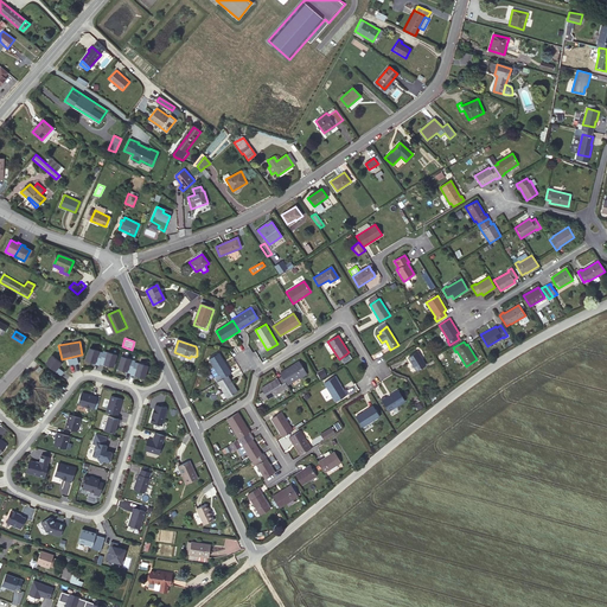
[(87,358),(96,360),(101,349),(90,346),(87,358)]
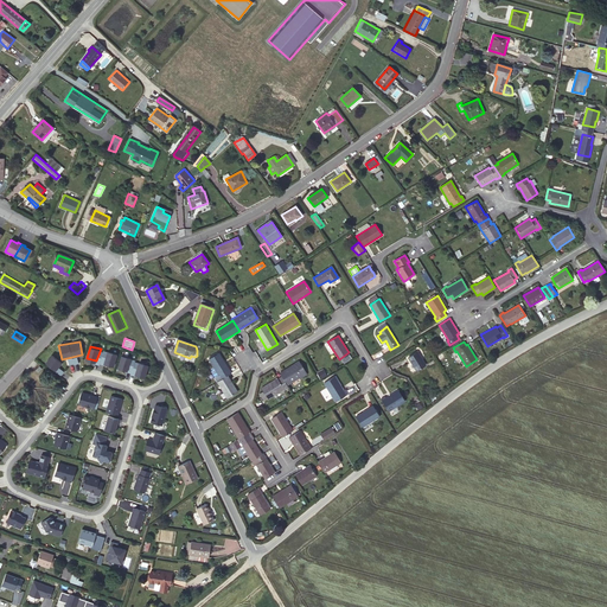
[(415,346),(406,352),(408,356),(417,350),(415,346)]
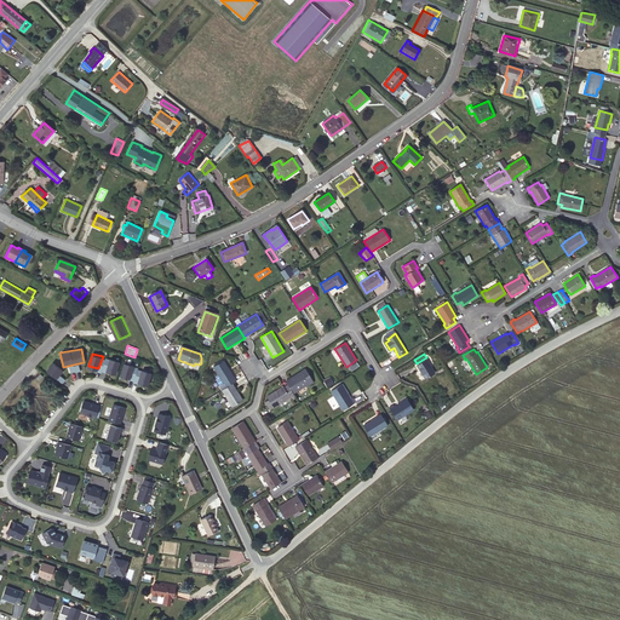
[(105,369),(116,373),(120,362),(112,359),(105,369)]
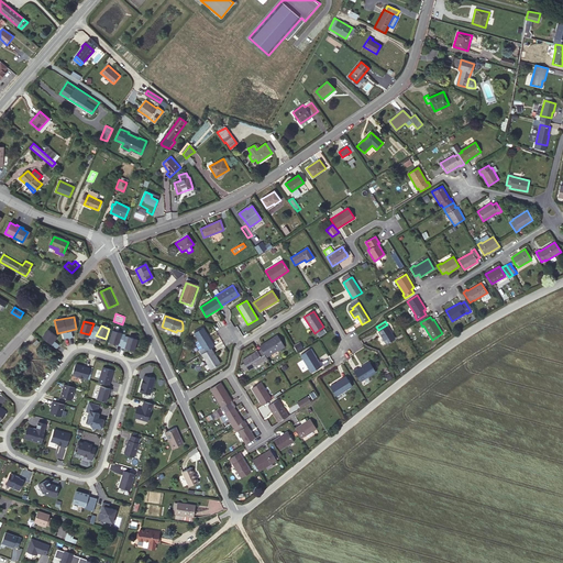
[(41,333),(53,343),(58,335),(47,327),(41,333)]
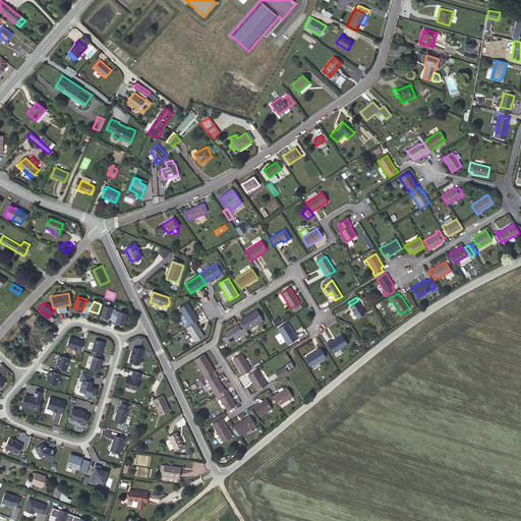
[(358,302),(350,306),(357,317),(365,313),(358,302)]
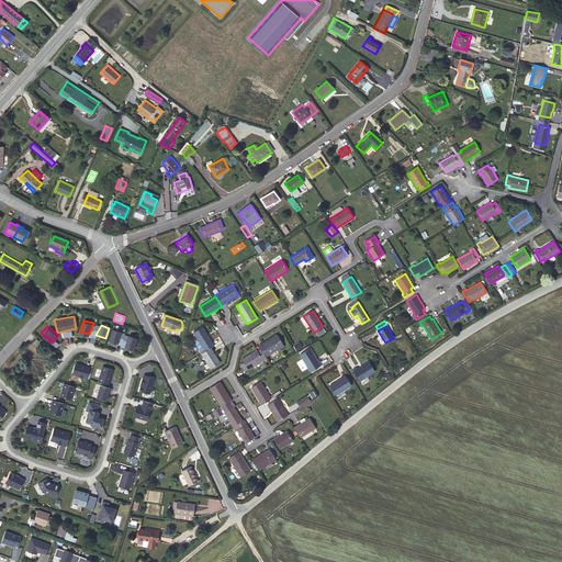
[(204,351),(210,348),(214,346),(212,341),(211,343),(206,335),(208,335),(203,327),(193,333),(204,351)]
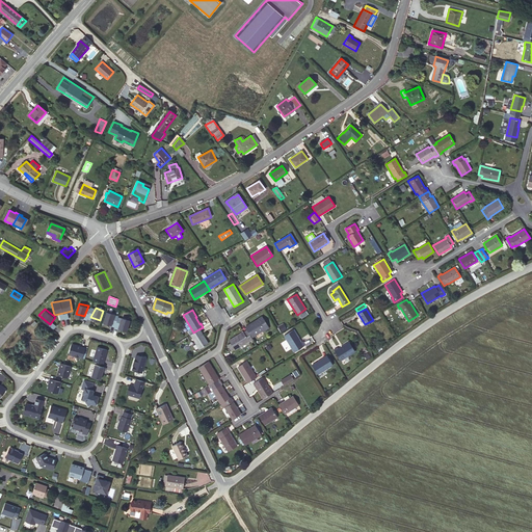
[(104,322),(113,324),(117,315),(107,312),(104,322)]
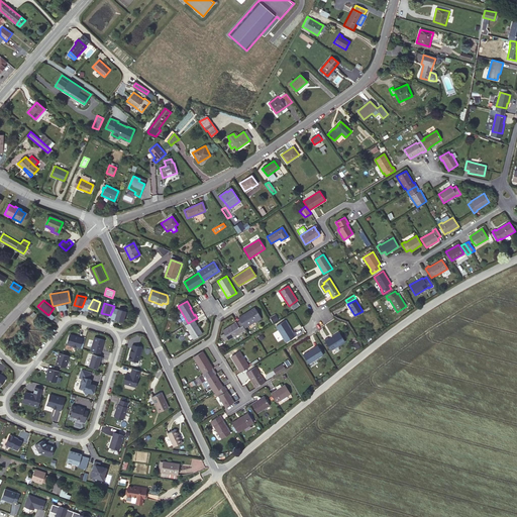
[(238,319),(239,321),(243,327),(246,325),(247,326),(255,320),(256,322),(262,319),(254,308),(246,313),(247,313),(238,319)]
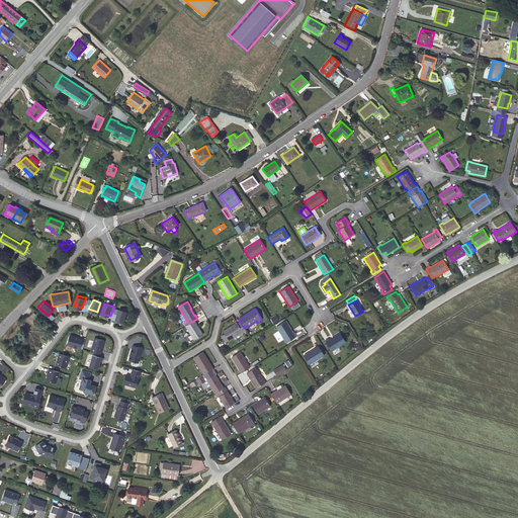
[(120,310),(115,318),(124,322),(128,313),(120,310)]
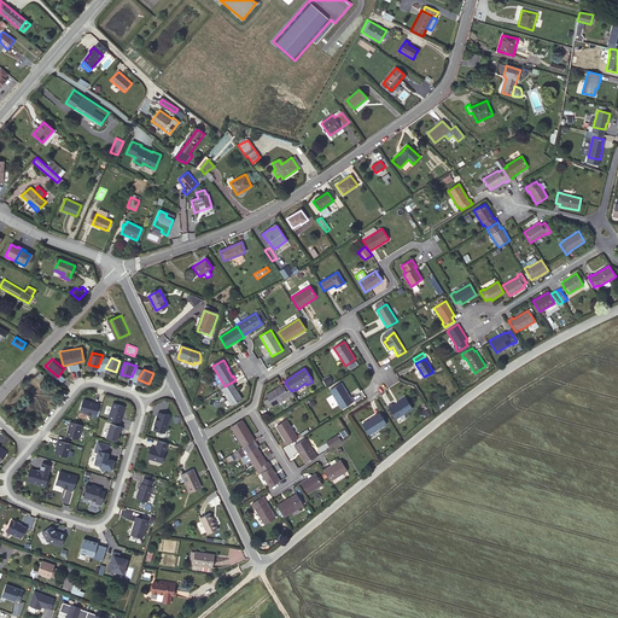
[(326,386),(333,382),(330,375),(322,379),(326,386)]
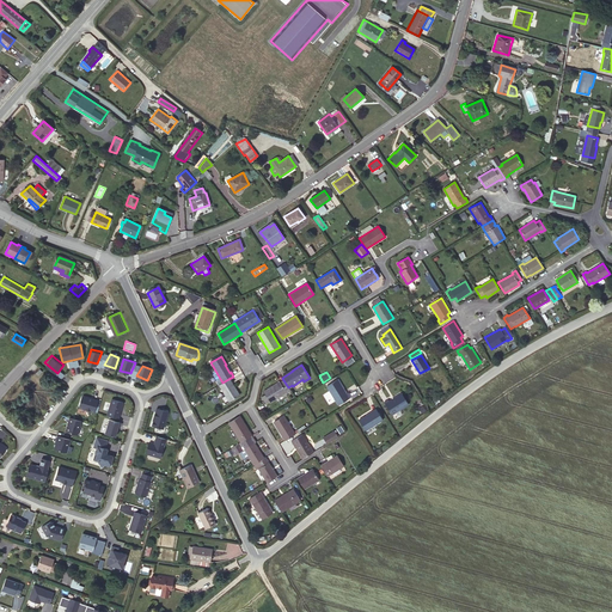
[(222,383),(219,385),(228,402),(239,396),(228,379),(222,383)]
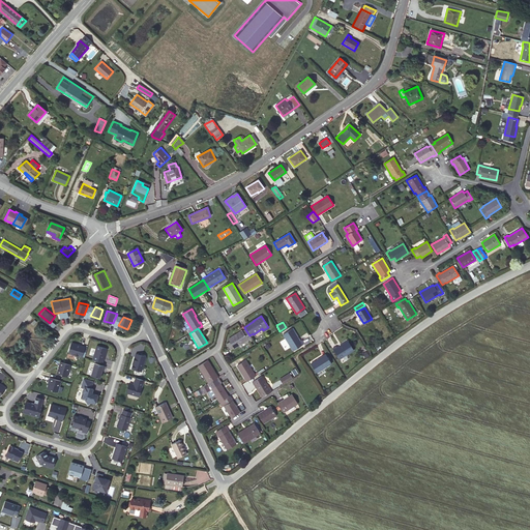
[(292,328),(283,334),(293,351),(304,344),(301,340),(300,341),(292,328)]
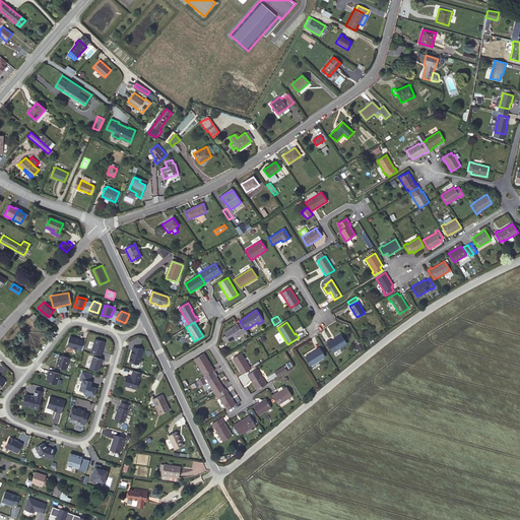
[(244,334),(247,332),(245,329),(241,323),(238,325),(238,324),(223,332),(230,341),(243,333),(244,334)]
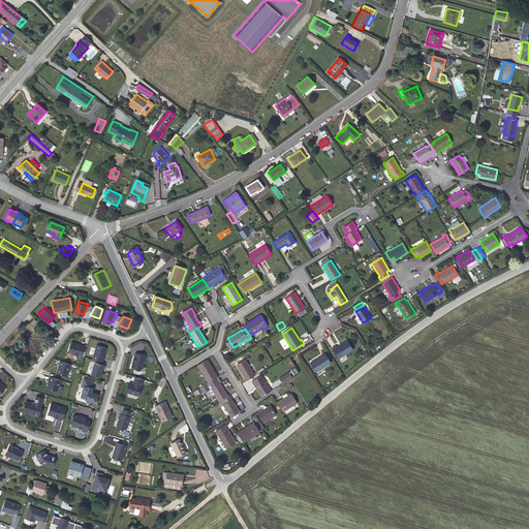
[(336,345),(332,347),(339,359),(353,349),(347,340),(336,346),(336,345)]
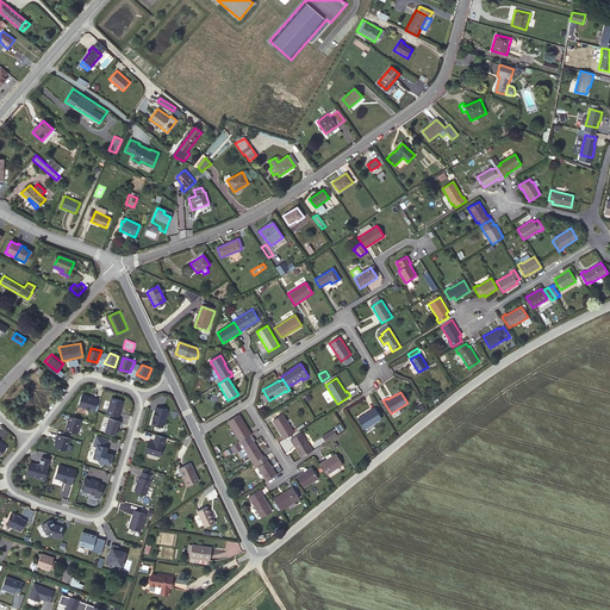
[(78,405),(95,410),(99,399),(83,394),(78,405)]
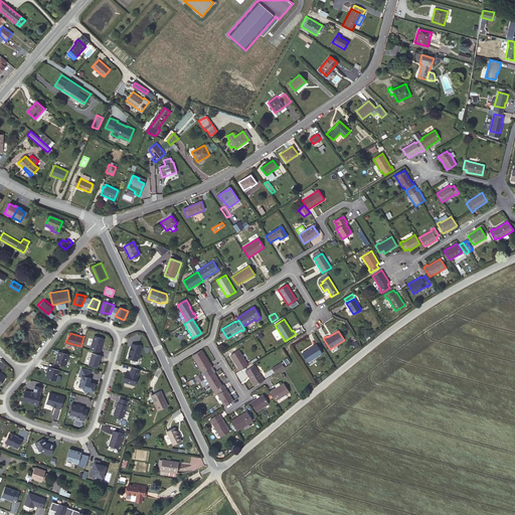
[(95,334),(90,349),(100,352),(105,339),(95,334)]
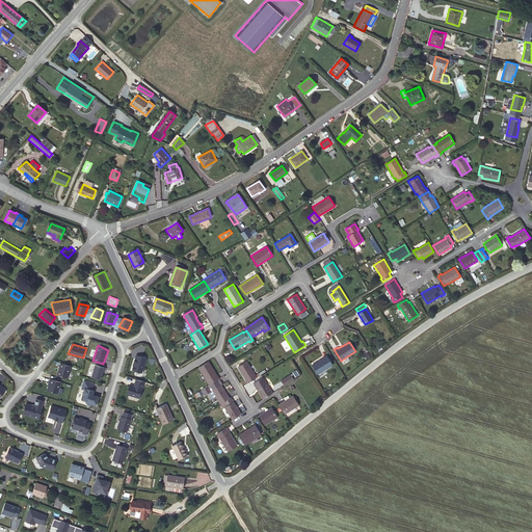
[(135,355),(132,370),(143,373),(147,358),(135,355)]
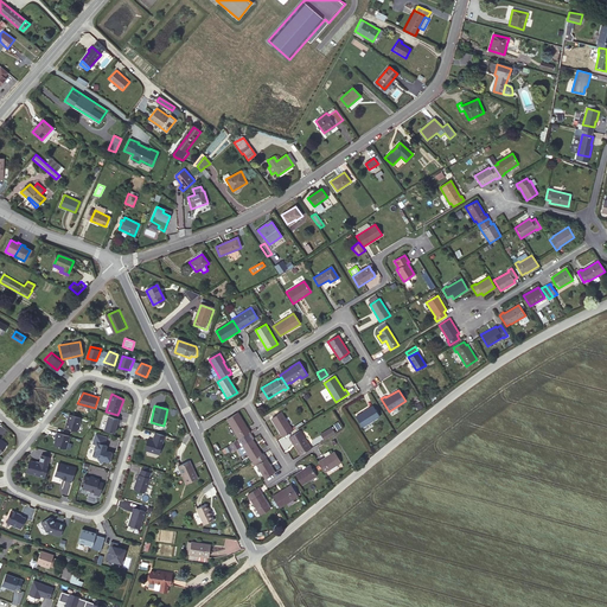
[(372,406),(356,416),(363,427),(379,416),(372,406)]
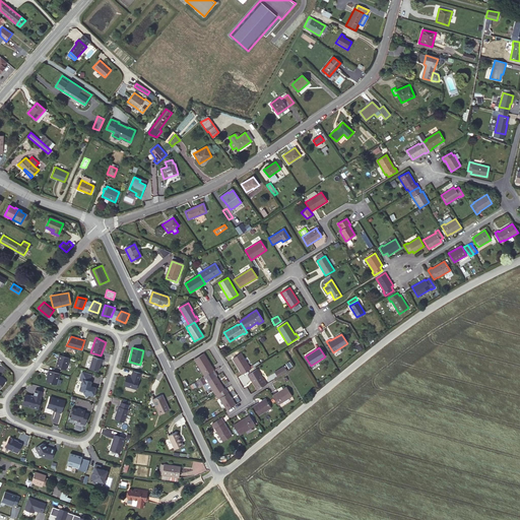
[(194,360),(204,376),(213,370),(204,353),(194,360)]
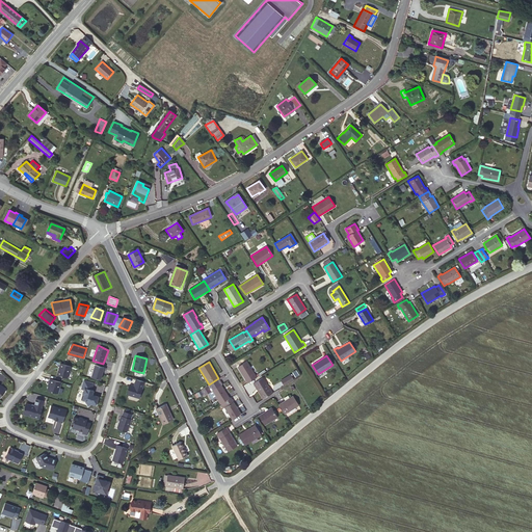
[(238,367),(247,382),(257,377),(246,362),(238,367)]
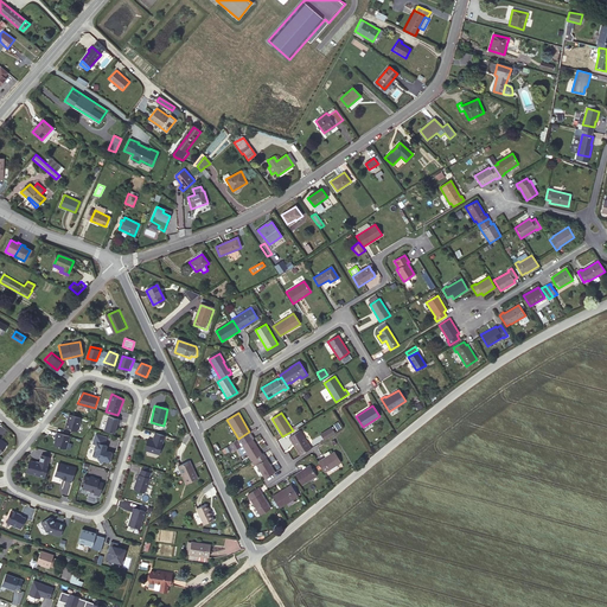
[(82,419),(66,415),(64,427),(78,432),(82,419)]
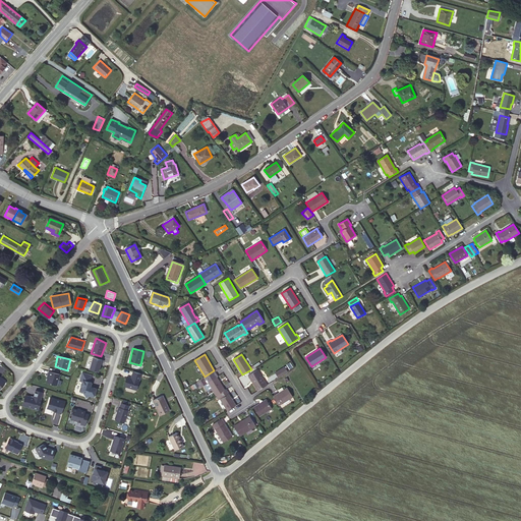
[(93,357),(90,368),(100,372),(103,359),(93,357)]
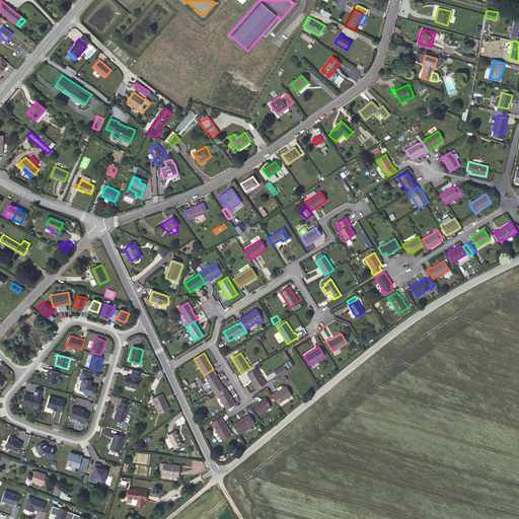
[(277,377),(287,371),(283,365),(274,371),(277,377)]
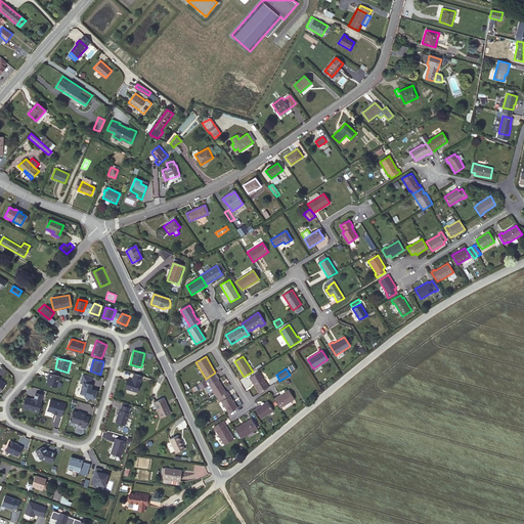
[(126,378),(124,388),(139,393),(143,375),(134,372),(133,379),(126,378)]
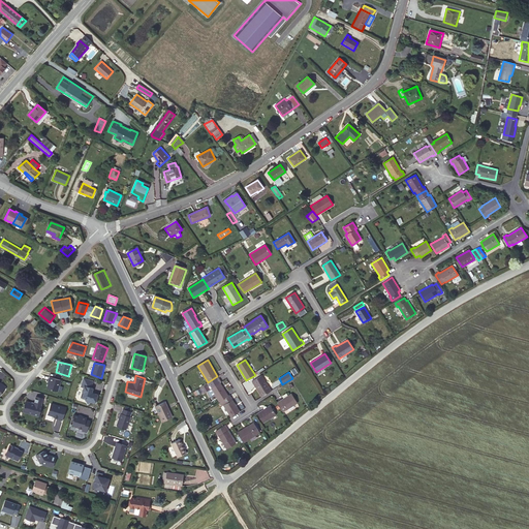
[(257,386),(263,396),(271,391),(261,375),(252,381),(255,387),(257,386)]
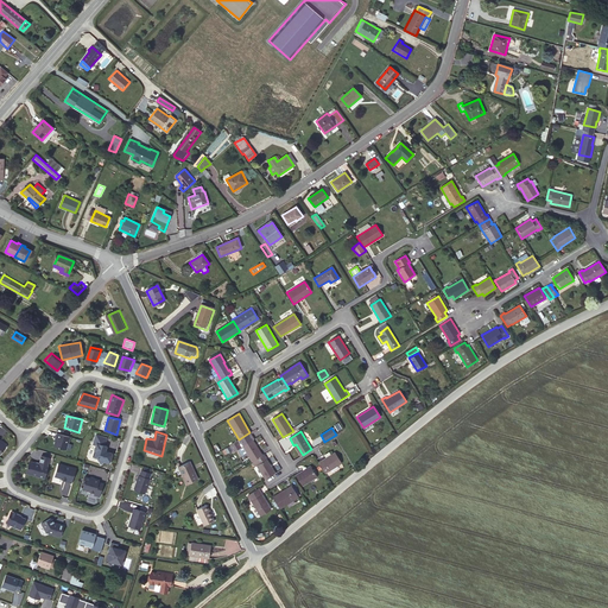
[(239,439),(230,445),(234,451),(242,447),(253,439),(254,439),(249,432),(239,439)]
